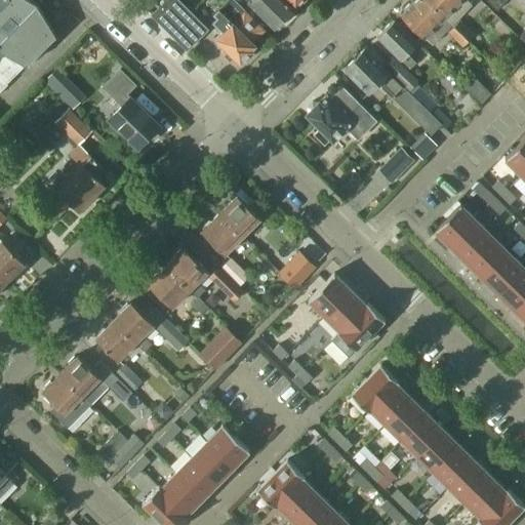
[(54,35),(36,3),(31,0),(0,0),(0,90),(7,84),(1,78),(17,59),(26,65),(28,63),(27,63),(52,36),(53,36),(54,35)]
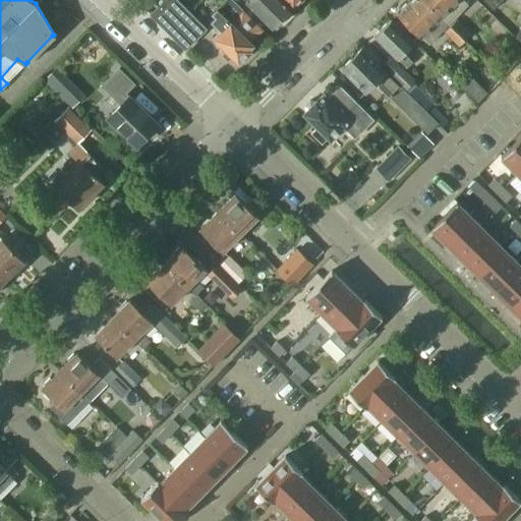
[(205,29),(176,0),(163,0),(150,13),(184,49),(205,29)]
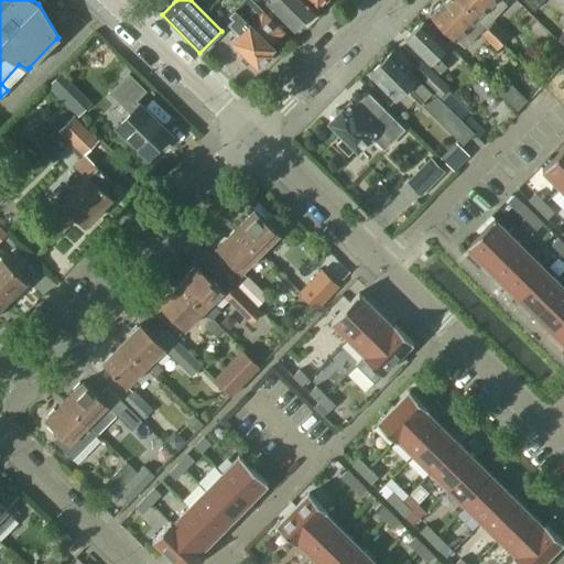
[(282,33),(249,0),(246,0),(231,14),(235,19),(230,23),(239,33),(231,42),(258,68),(260,66),(262,65),(264,63),(267,62),(269,58),(270,56),(275,51),(273,50),(273,49),(271,45),(282,33)]
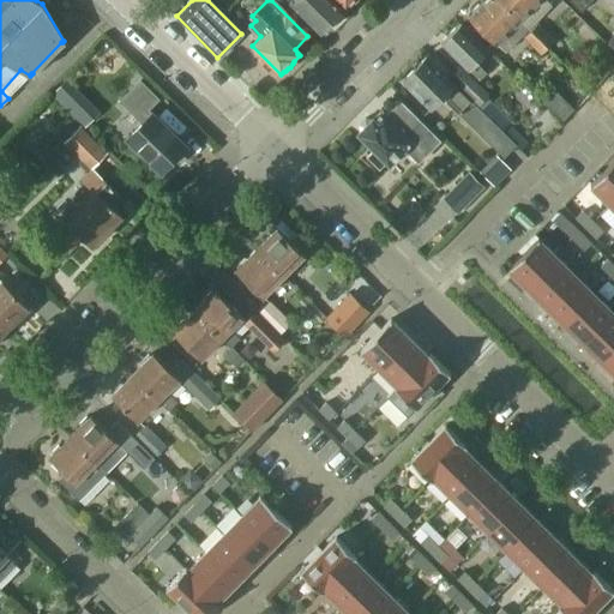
[(343,10),(333,0),(287,0),(320,32),(330,23),(333,23),(341,16),(341,12),(343,10)]
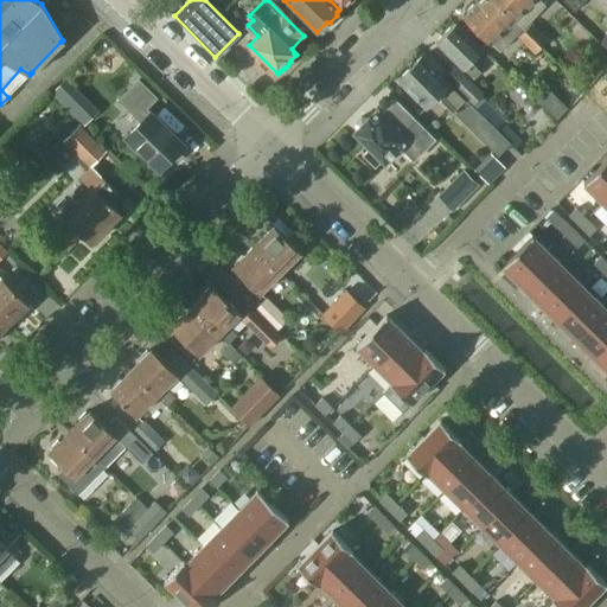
[(515,20),(493,0),(480,0),(477,5),(472,5),(467,11),(467,14),(464,18),(491,44),(515,20)]
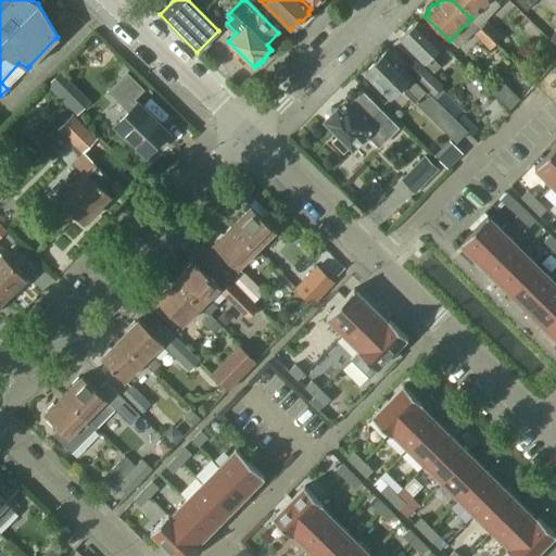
[(490,0),(452,0),(471,19),(490,0)]
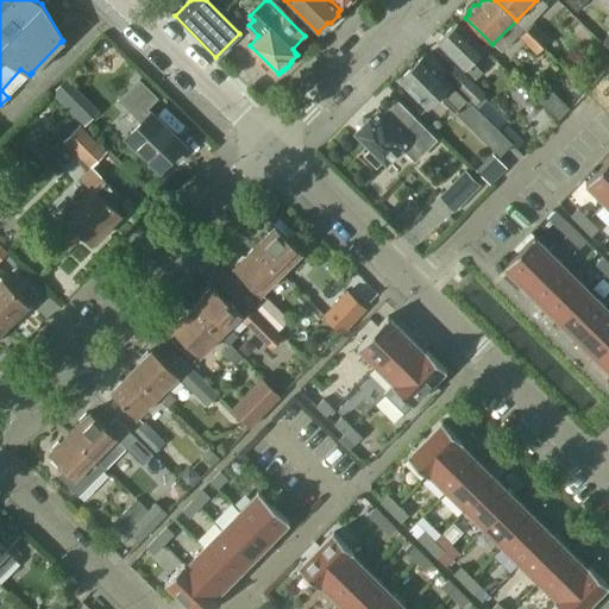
[(586,0),(563,0),(576,12),(586,0)]
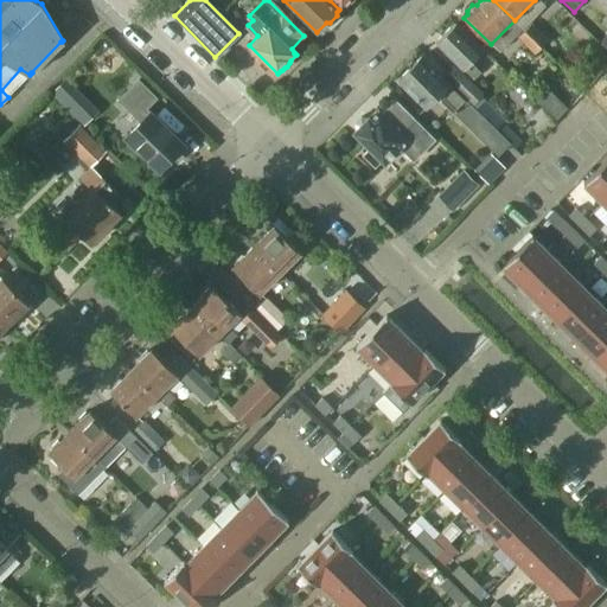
[(549,40),(531,23),(524,31),(542,48),(549,40)]
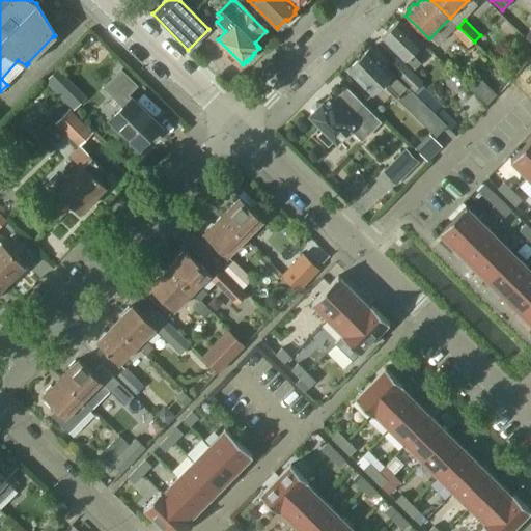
[(412,54),(421,45),(398,22),(396,25),(393,25),(389,29),(389,32),(383,38),(415,70),(420,63),(412,54)]
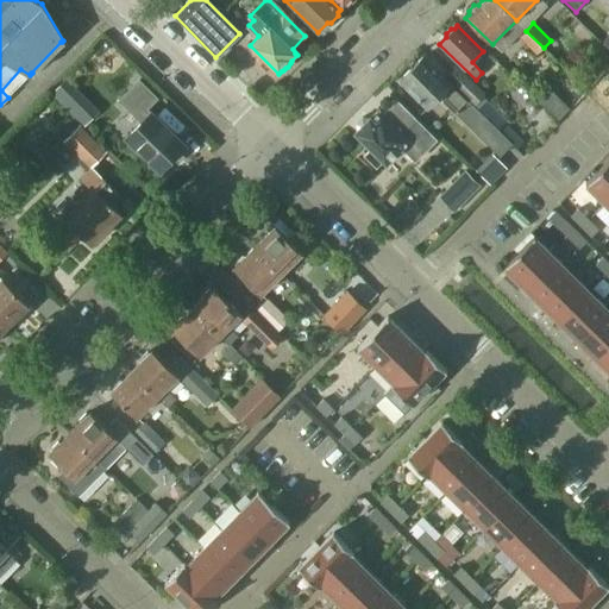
[(544,48),(526,31),(519,38),(537,55),(544,48)]
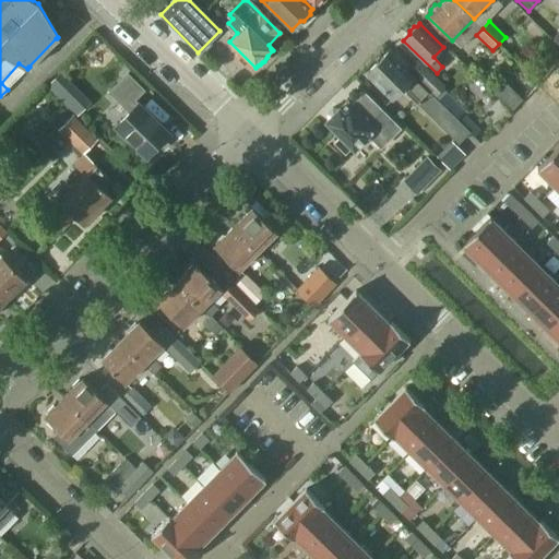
[(468,132),(428,93),(388,52),(367,73),(393,98),(409,82),(414,85),(406,93),(417,103),(459,143),(468,132)]
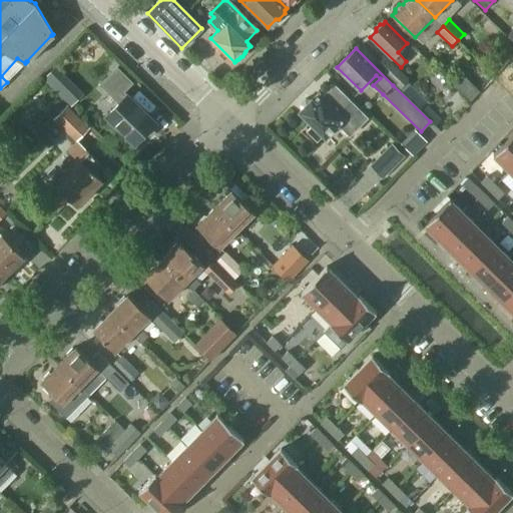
[(409,79),(386,57),(377,67),(400,88),(398,89),(402,93),(410,84),(407,81),(409,79)]
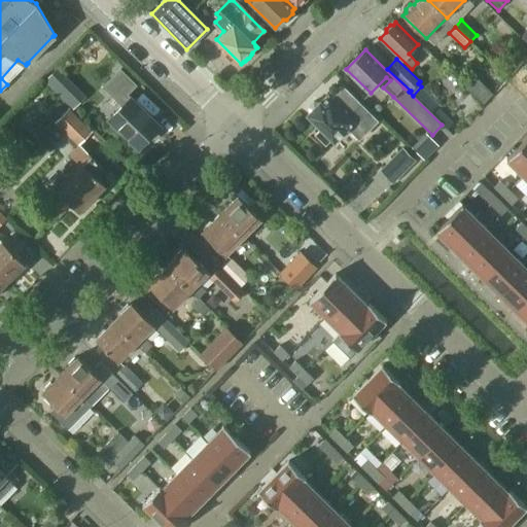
[(157,126),(127,95),(136,85),(119,69),(102,86),(121,106),(109,118),(138,146),(157,126)]
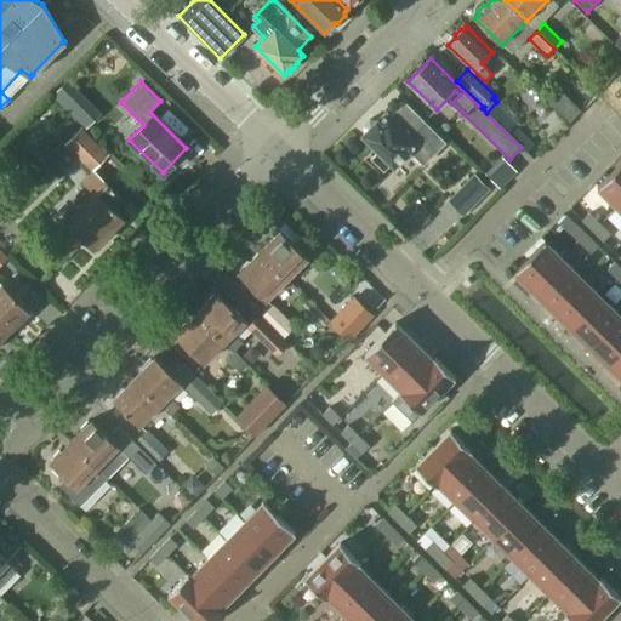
[(416,143),(387,114),(379,121),(376,119),(374,121),(369,120),(363,127),(364,132),(362,135),(379,152),(371,158),(383,170),(389,163),(393,166),(416,143)]
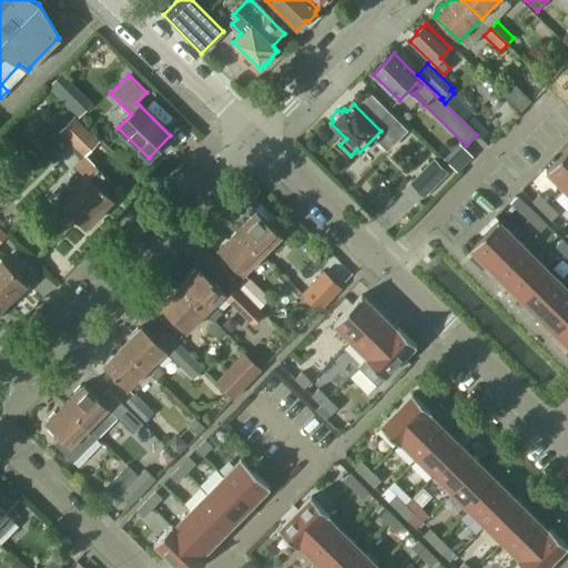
[(392,128),(401,119),(391,109),(382,118),(392,128)]
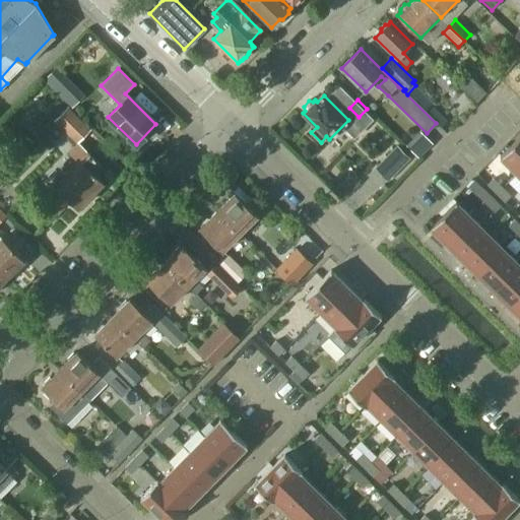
[(433,108),(427,114),(440,126),(445,120),(433,108)]
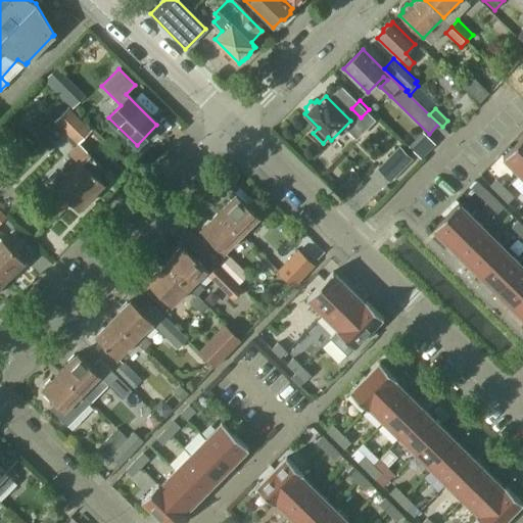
[(77,209),(102,183),(95,176),(103,168),(78,143),(90,131),(67,109),(55,123),(78,145),(68,154),(77,163),(42,198),(57,214),(68,202),(77,209)]
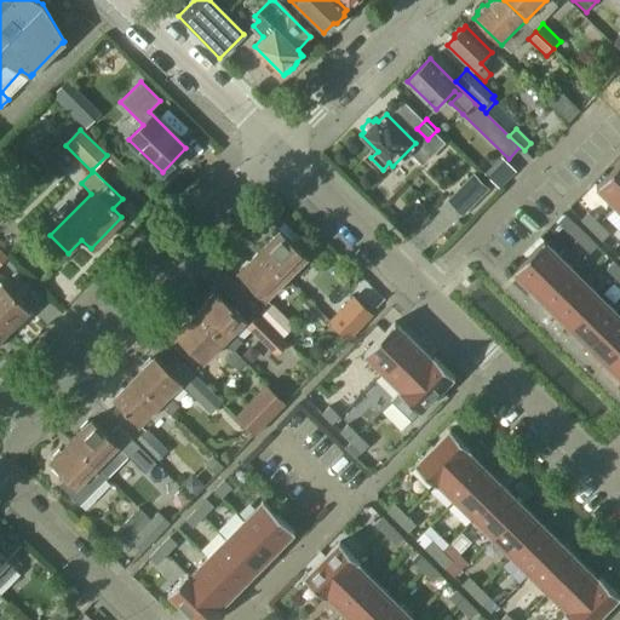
[(614,206),(619,200),(619,161),(595,187),(614,206)]
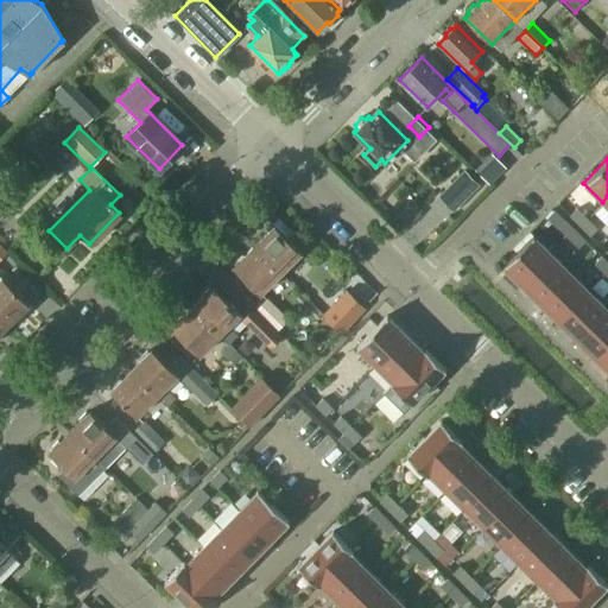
[(453,210),(479,184),(464,170),(438,196),(453,210)]
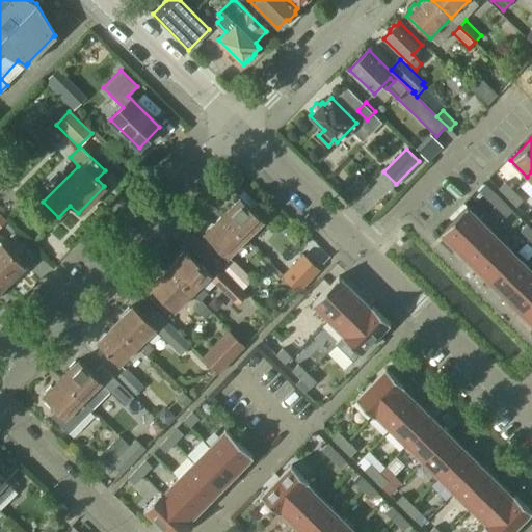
[(504,182),(498,188),(507,197),(513,191),(504,182)]
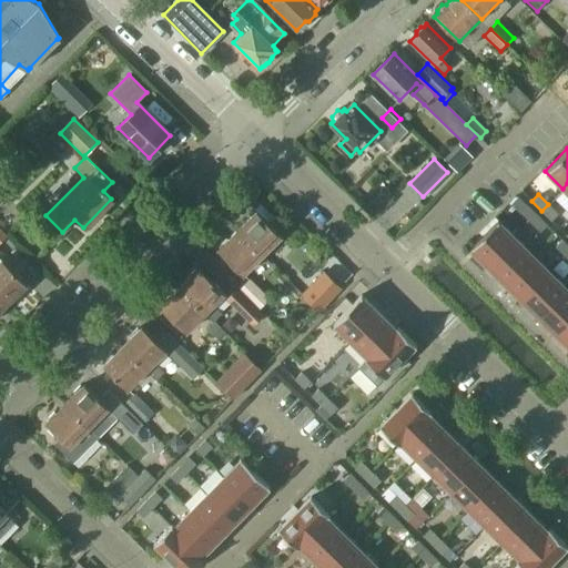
[(557,213),(548,204),(541,211),(550,220),(557,213)]
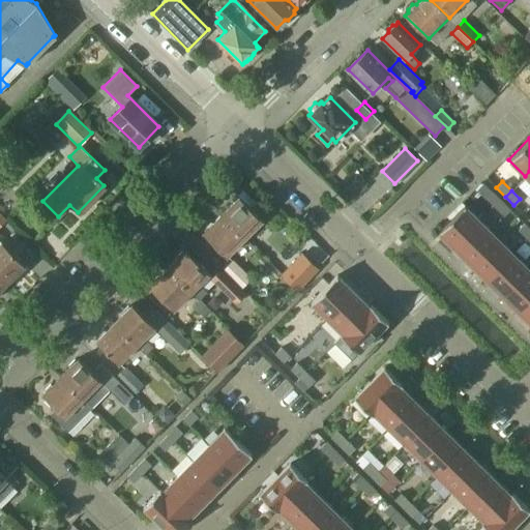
[(501,201),(492,192),(486,198),(495,207),(501,201)]
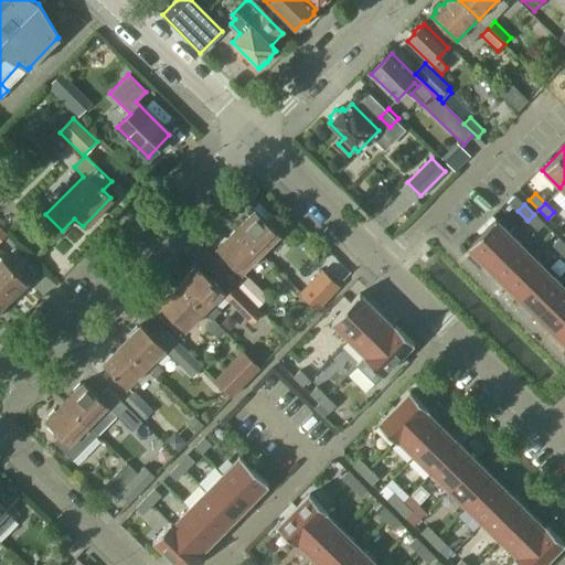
[(279,234),(254,210),(252,212),(251,212),(244,217),(244,220),(235,228),(260,254),(279,234)]
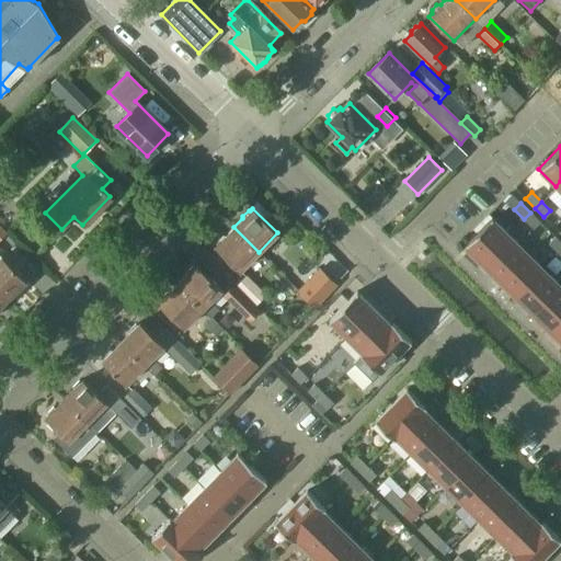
[(539,221),(530,213),(524,219),(534,228),(539,221)]
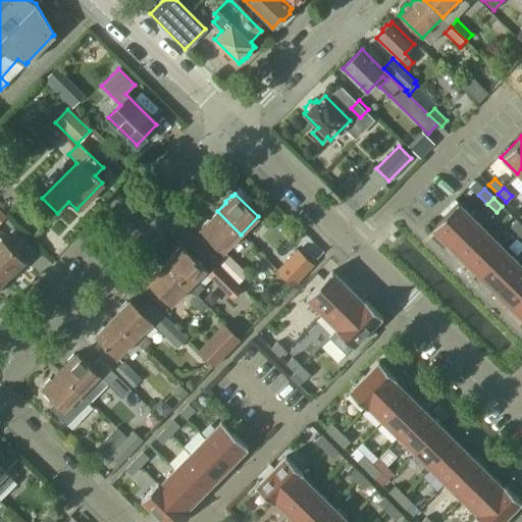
[(448,245),(473,218),(457,202),(430,228),(448,245)]
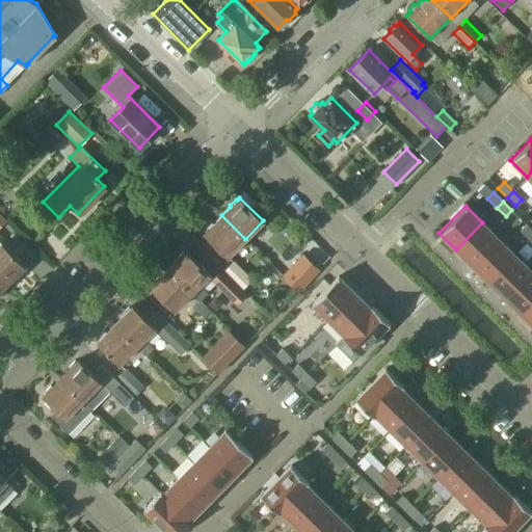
[(245,239),(221,215),(212,224),(211,224),(205,230),(205,232),(204,234),(227,257),(245,239)]
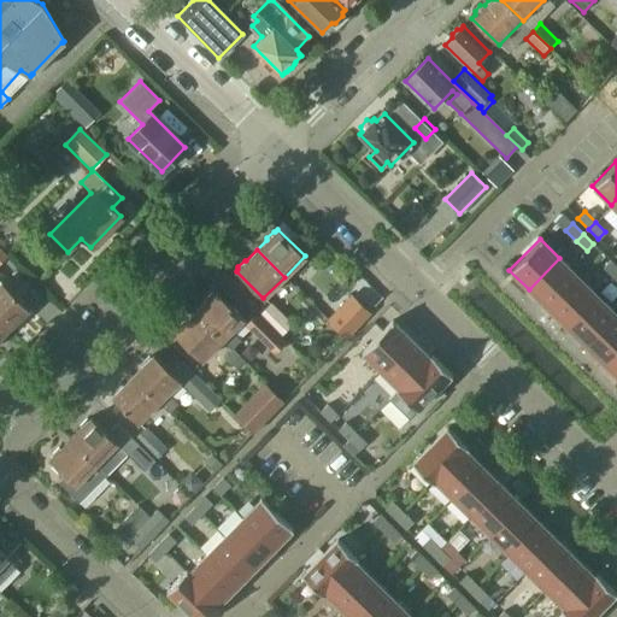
[(547,307),(577,276),(559,258),(529,289),(547,307)]
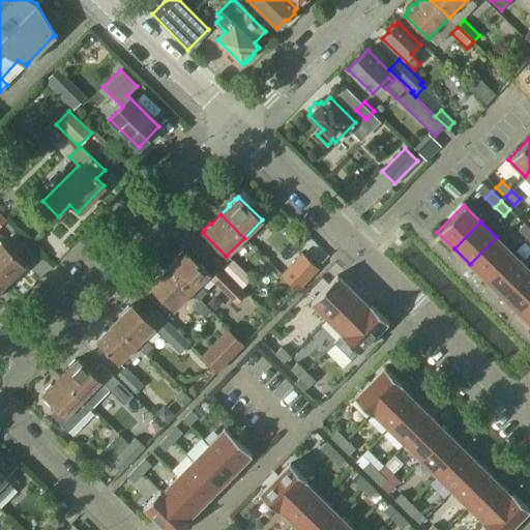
[(529,234),(529,229),(524,224),(518,230),(527,238),(529,234)]
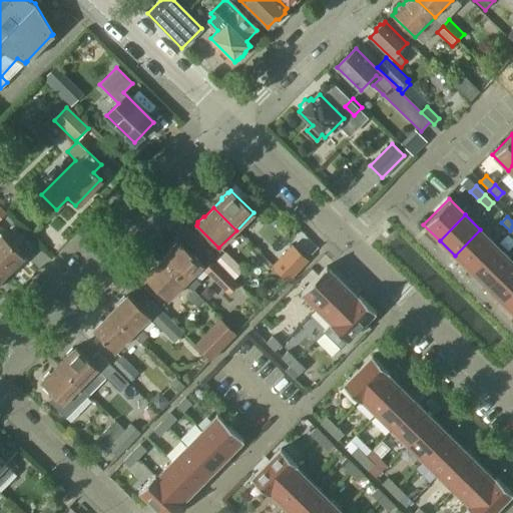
[(470,271),(496,244),(480,229),(455,255),(470,271)]
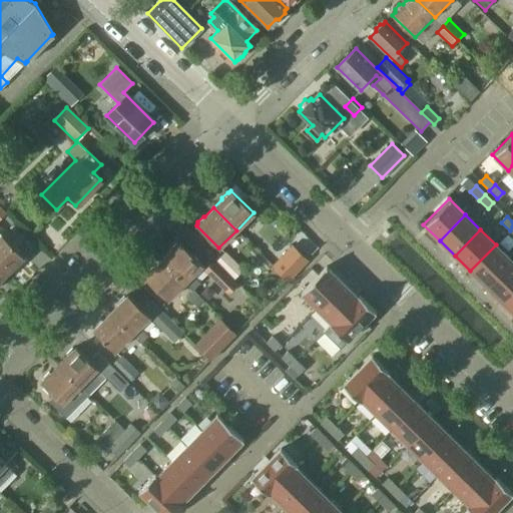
[(24,257),(1,233),(0,234),(0,270),(5,276),(14,267),(16,268),(22,261),(21,260),(24,257)]
